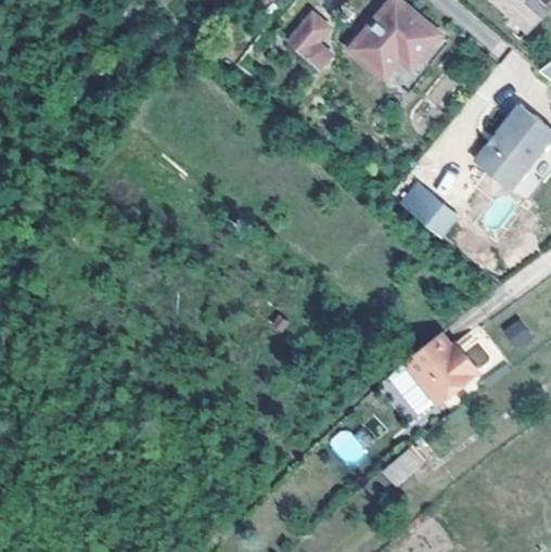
[(411,65),(441,30),(405,0),(387,0),(350,43),(385,73),(399,56),(411,65)]
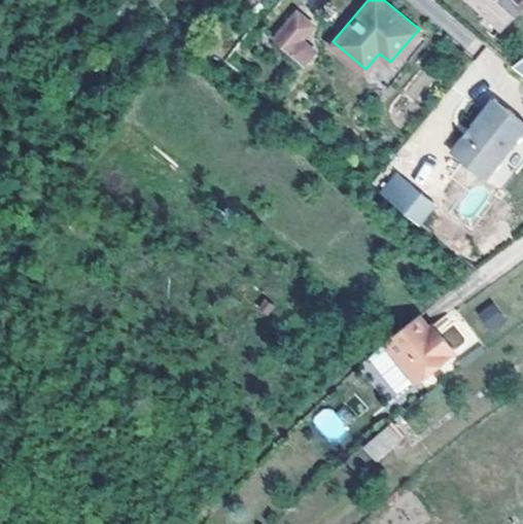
[(473,0),(500,25),(521,0),(473,0)]
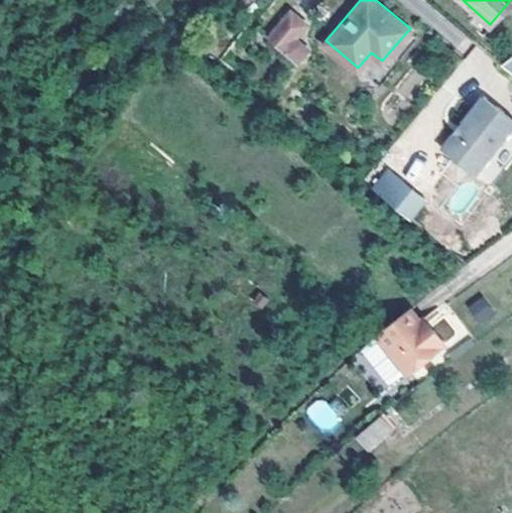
[(266,35),(294,58),(304,46),(291,36),(303,22),(289,9),(266,35)]
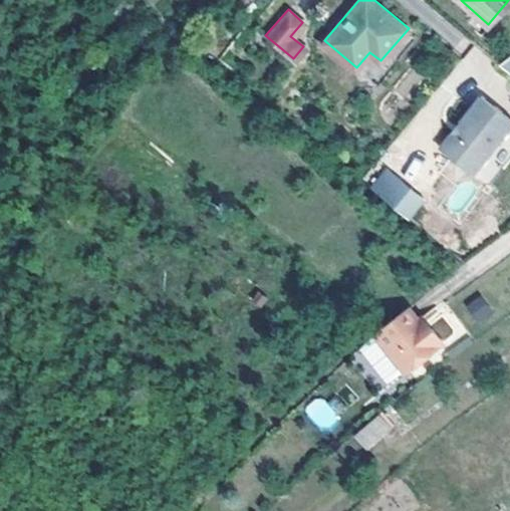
[(509,55),(501,63),(509,71),(509,55)]
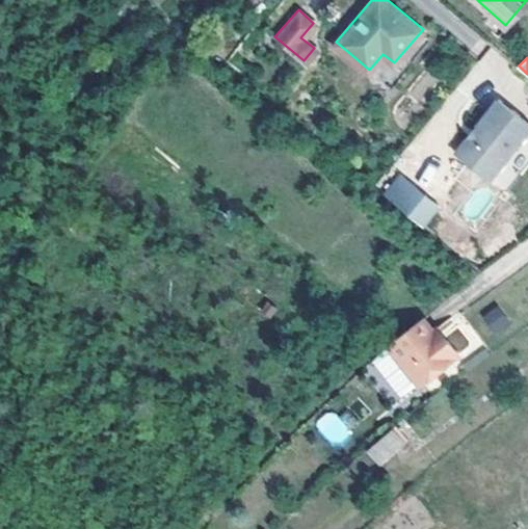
[(527,128),(527,125),(497,100),(454,152),(487,179),(527,128)]
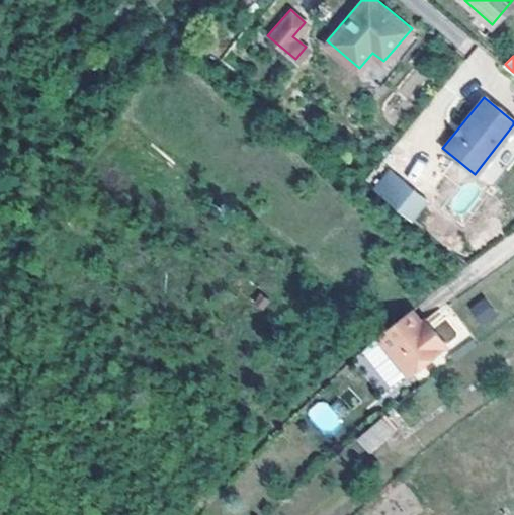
[(374,186),(384,195),(401,175),(391,167),(374,186)]
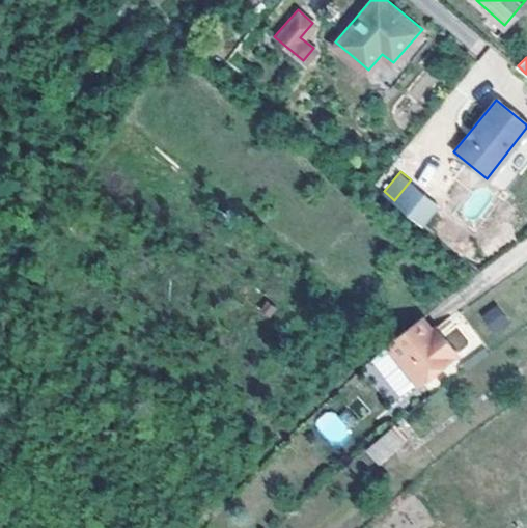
[(411,179),(394,200),(420,221),(437,201),(411,179)]
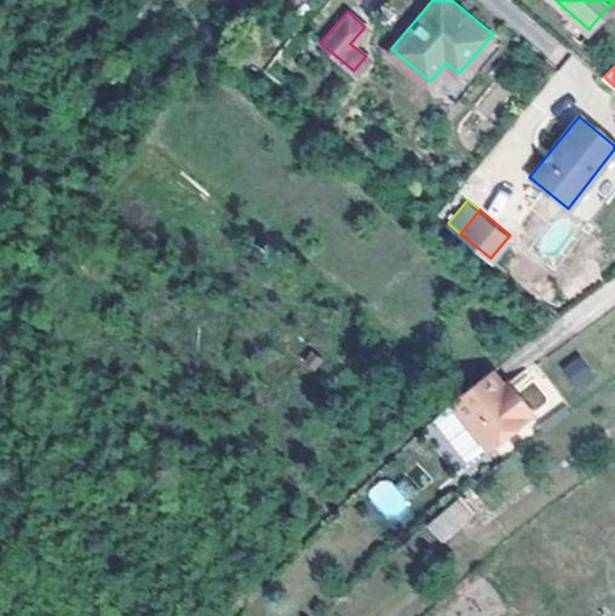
[(574,350),(556,364),(573,385),(591,372),(574,350)]
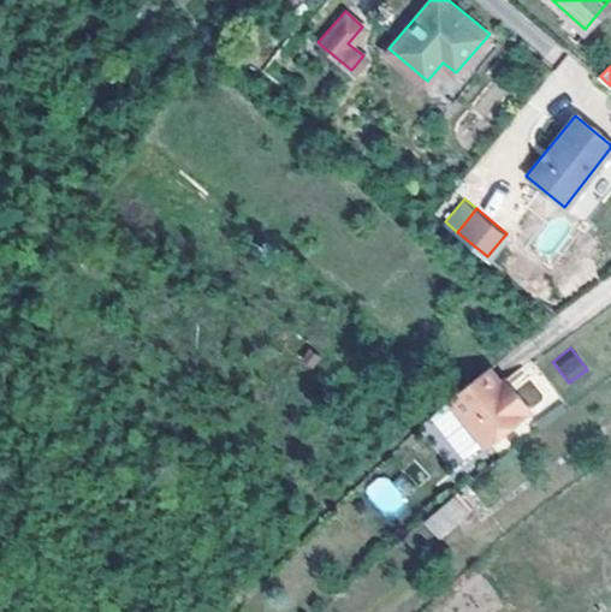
[(488,445),(490,446),(535,405),(520,388),(510,397),(499,384),(500,381),(490,368),(451,403),(488,445)]
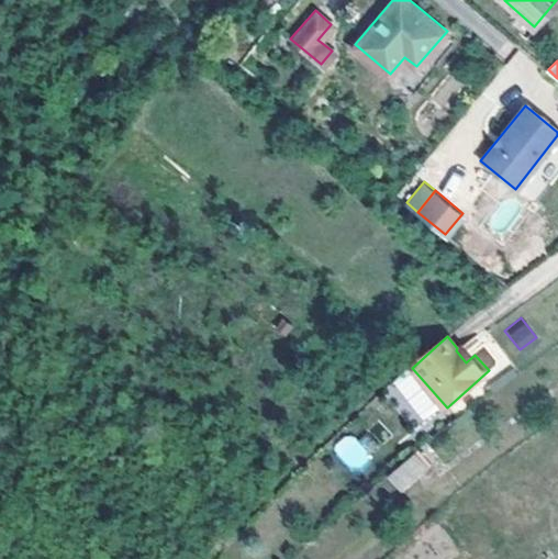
[(466,362),(475,355),(464,343),(457,348),(456,350),(466,362)]
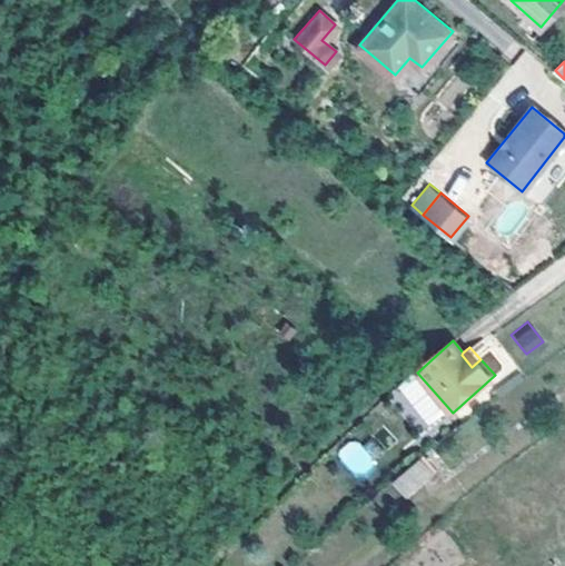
[(435,426),(452,411),(417,373),(400,387),(435,426)]
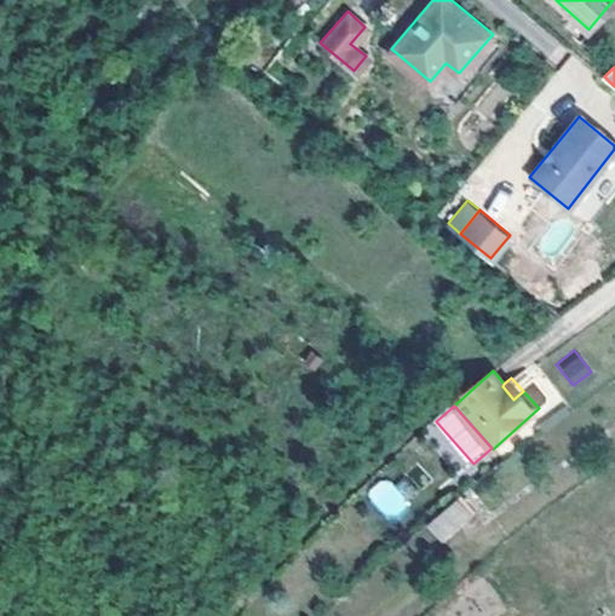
[(377,473),(360,495),(389,517),(406,495),(377,473)]
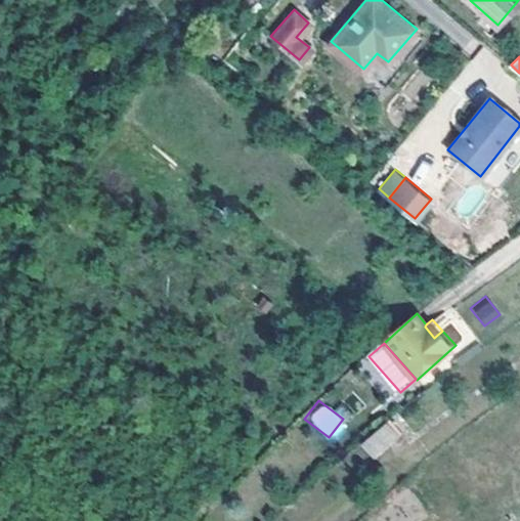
[(383,423),(360,443),(373,456),(395,435),(383,423)]
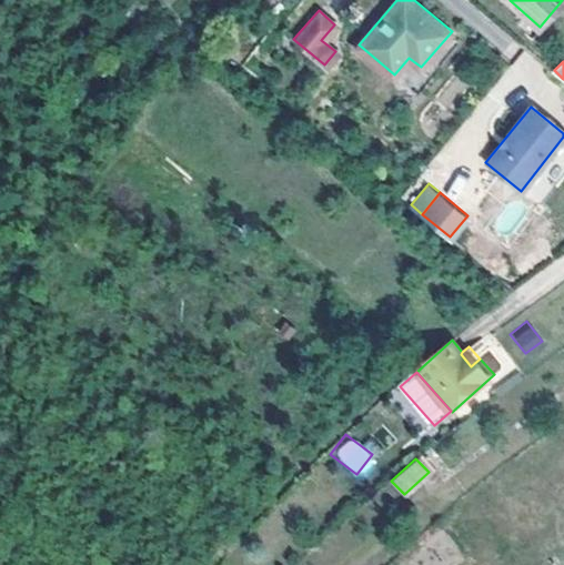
All buildings are outlined.
